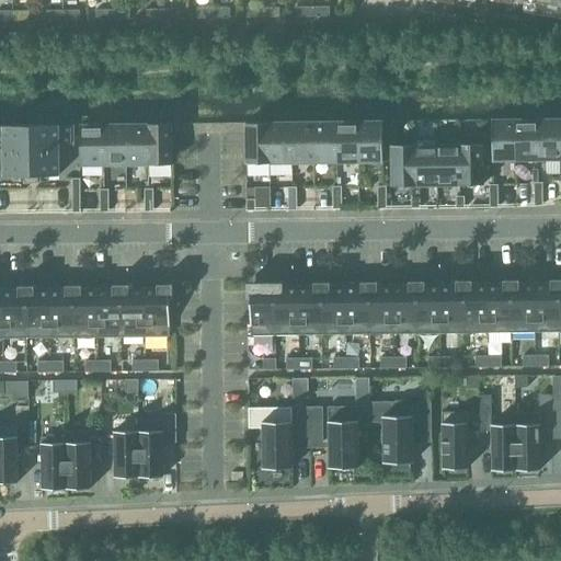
[(262,8),(262,18),(279,18),(279,7),(262,8)]
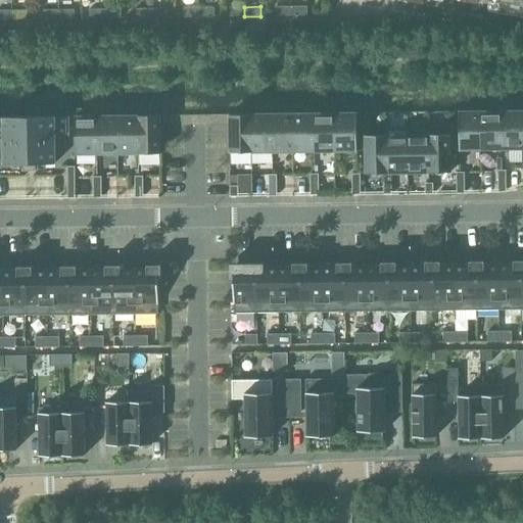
[(276,15),(291,15),(291,6),(276,6),(276,15)]
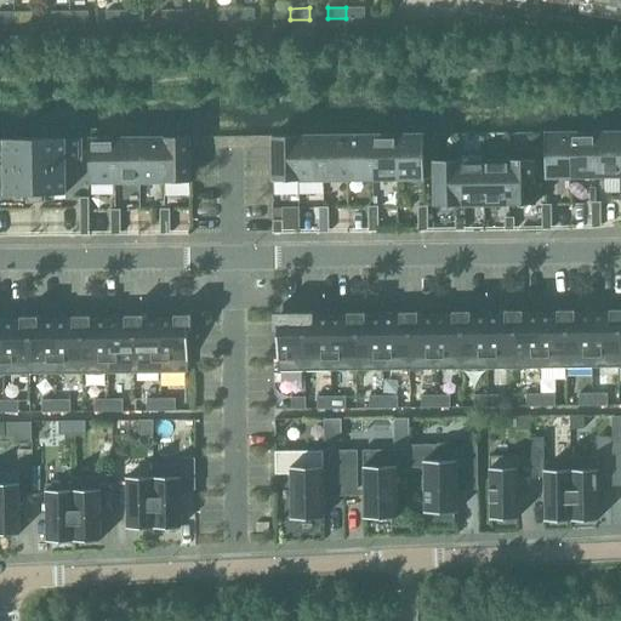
[(346,7),(346,18),(365,18),(365,7),(346,7)]
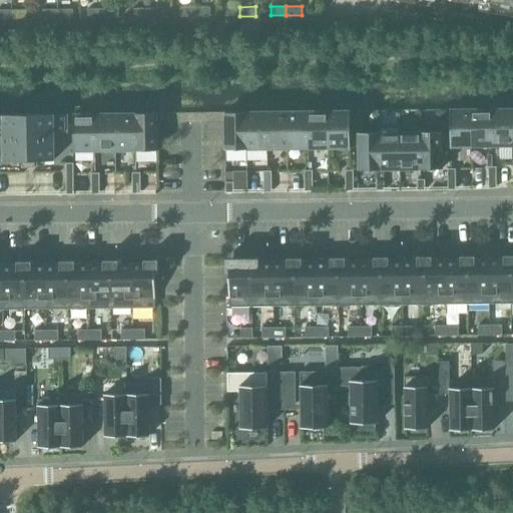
[(179,17),(194,16),(193,7),(179,8),(179,17)]
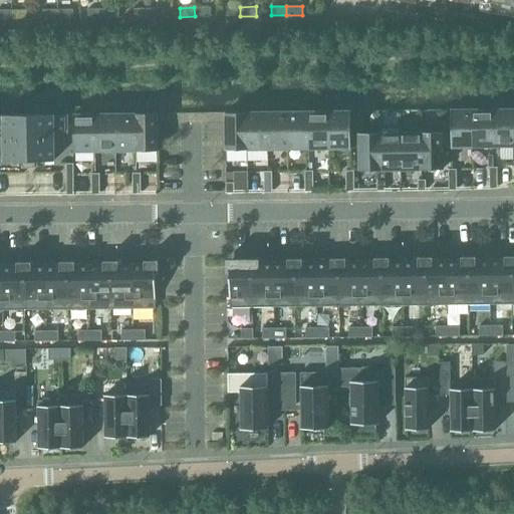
[(194,7),(195,16),(210,16),(210,7),(194,7)]
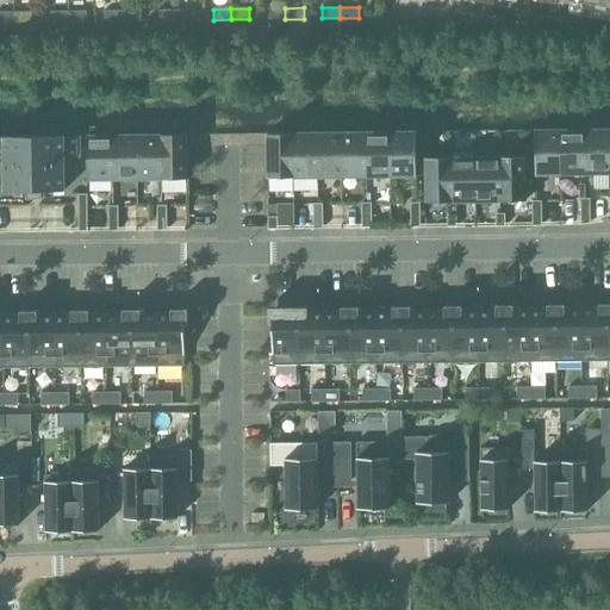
[(267,19),(285,19),(285,8),(267,8),(267,19)]
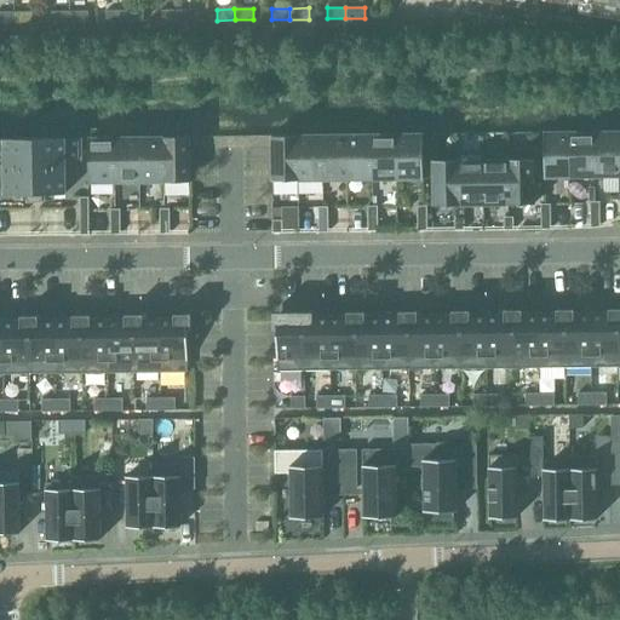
[(124,11),(124,22),(143,21),(143,10),(124,11)]
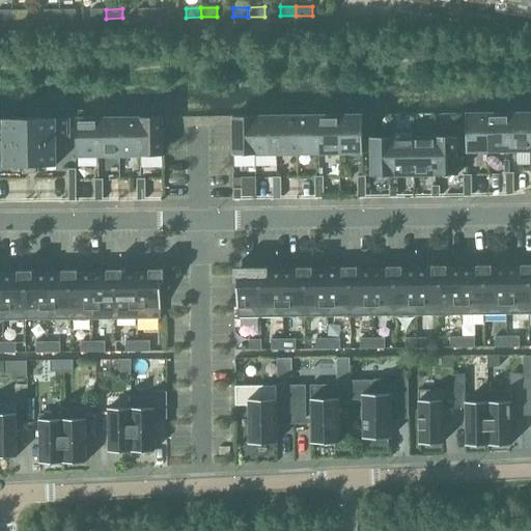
[(138,18),(154,18),(154,8),(138,8),(138,18)]
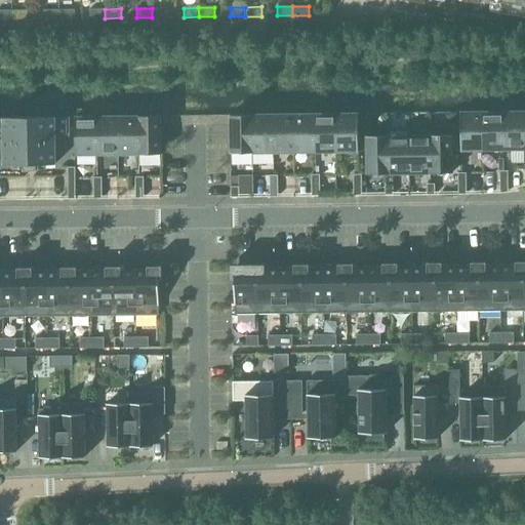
[(152,8),(152,17),(168,17),(168,8),(152,8)]
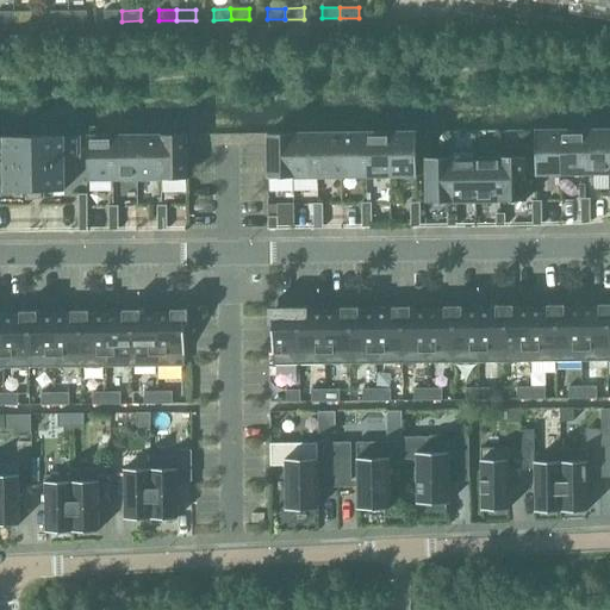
[(50,23),(68,22),(68,11),(50,11),(50,23)]
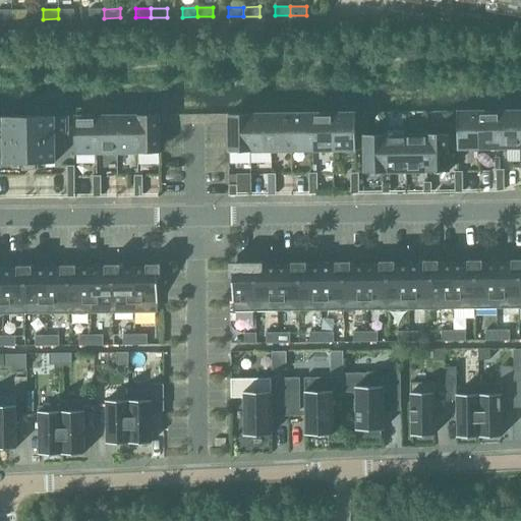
[(58,9),(58,18),(74,18),(74,9),(58,9)]
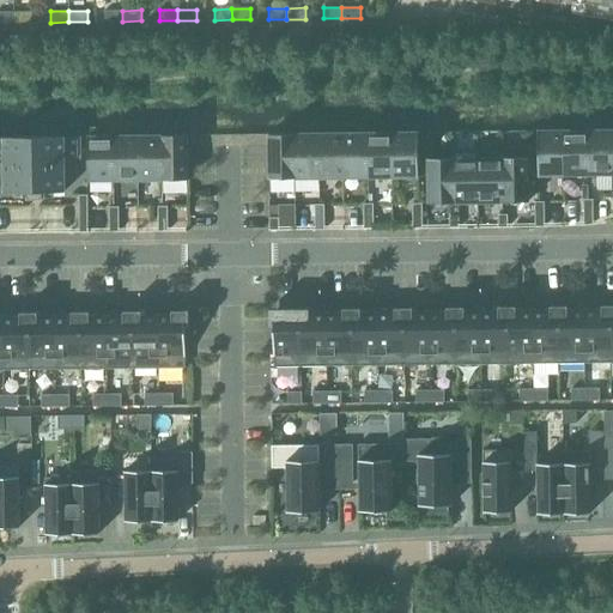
[(105,22),(122,22),(122,11),(105,11),(105,22)]
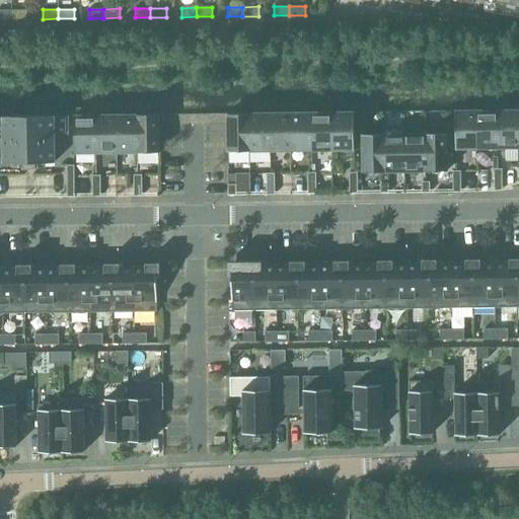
[(0,19),(12,19),(12,10),(0,10),(0,19)]
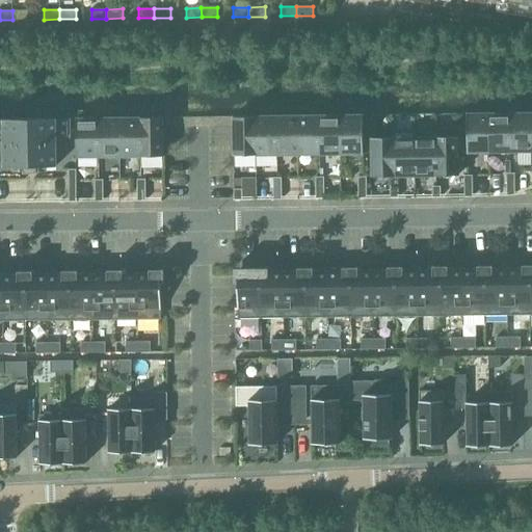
[(28,10),(12,10),(12,20),(28,20),(28,10)]
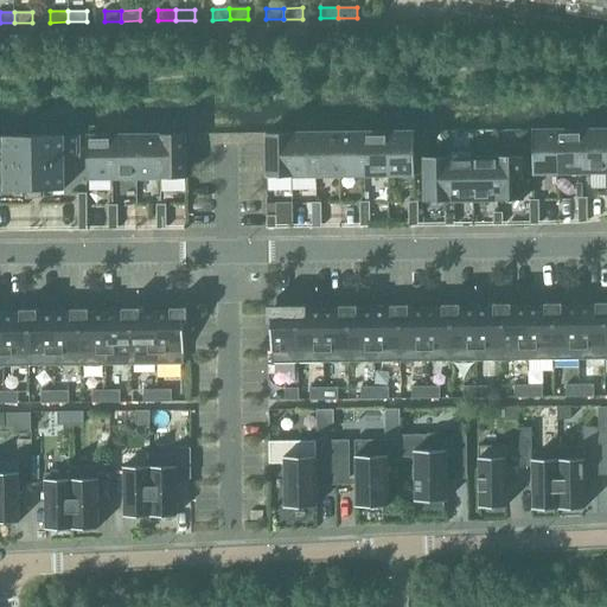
[(532,129),(532,174),(557,173),(557,129),(532,129)]
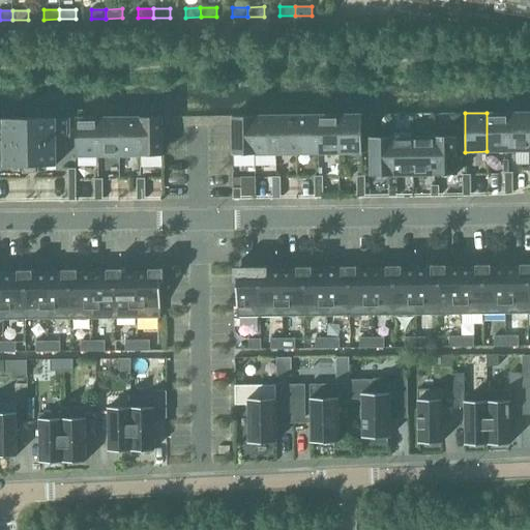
[(487,113),(487,151),(508,151),(507,113),(487,113)]
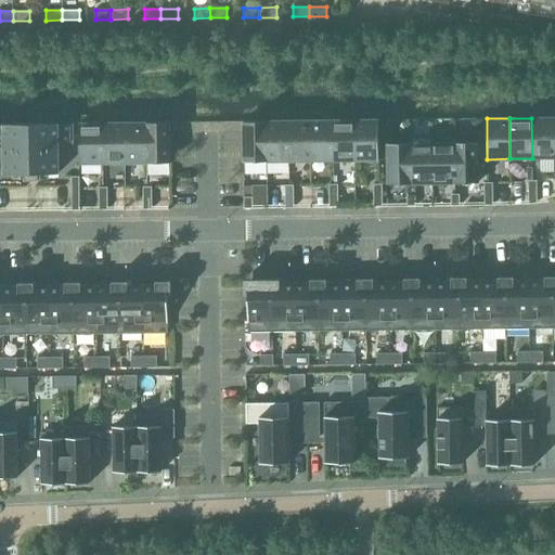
[(531,118),(532,158),(554,158),(554,118),(531,118)]
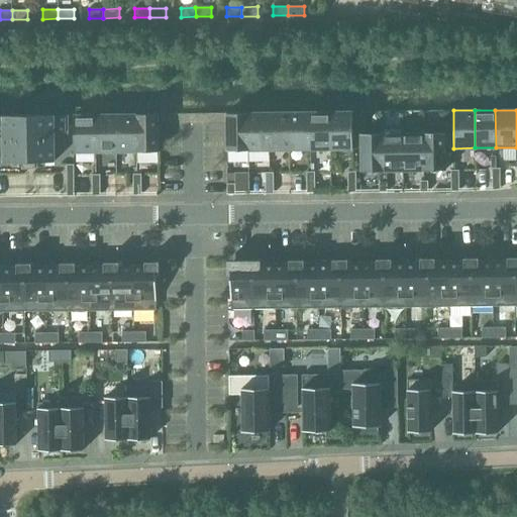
[(269,113),(269,150),(290,150),(289,112),(269,113)]
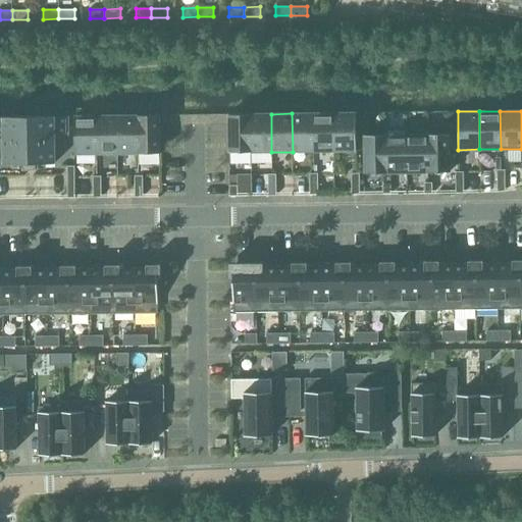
[(292,113),(293,152),(313,151),(313,113),(292,113)]
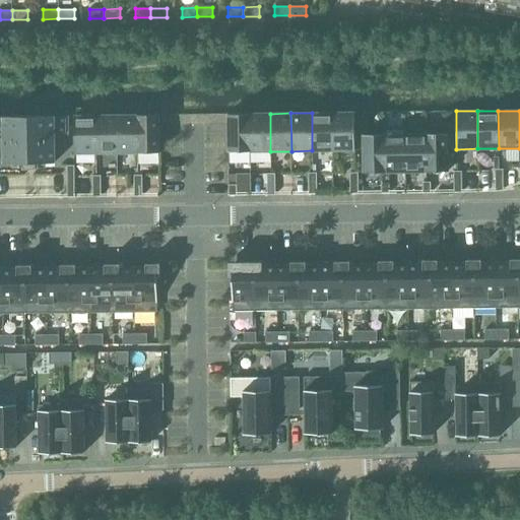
[(332,113),(312,113),(312,150),(333,150),(332,113)]
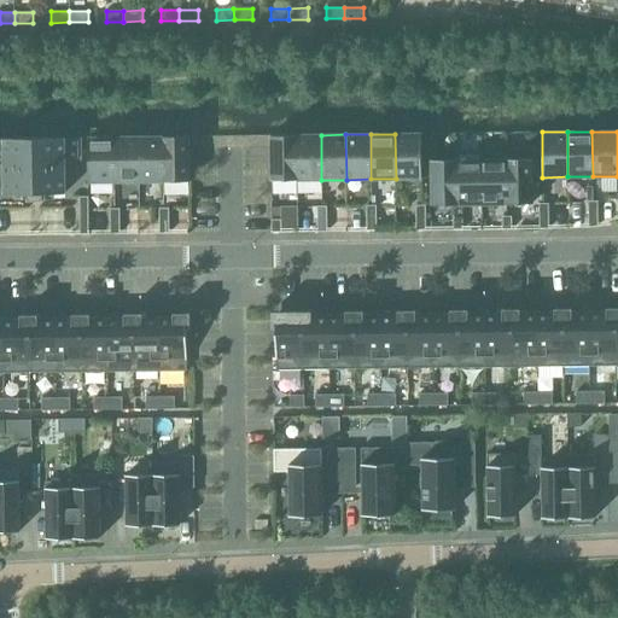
[(395,134),(396,179),(421,179),(421,134),(395,134)]
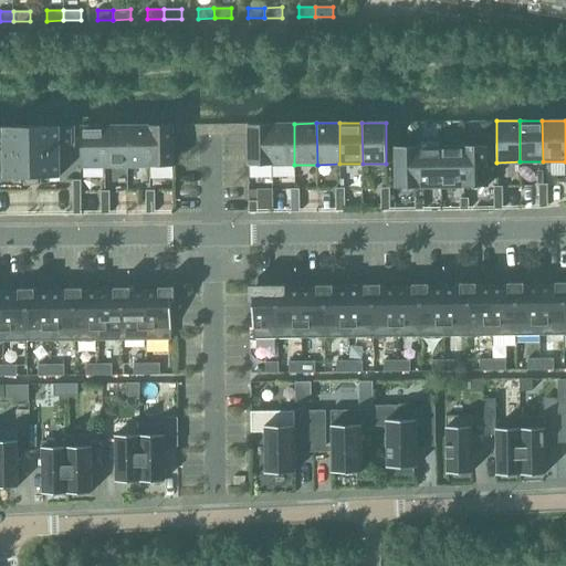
[(272,165),(272,124),(248,124),(249,165),(272,165)]
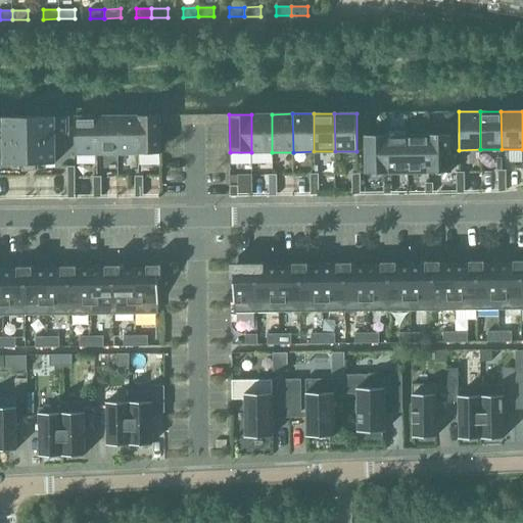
[(272,114),(251,114),(251,152),(272,152),(272,114)]
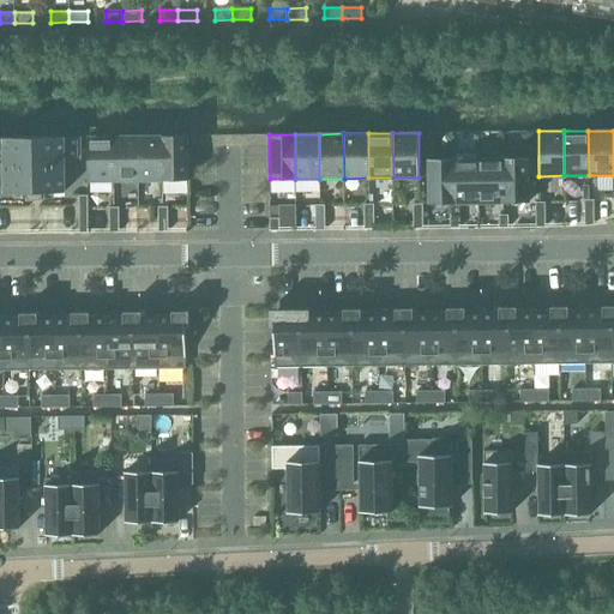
[(138,136),(113,137),(114,181),(138,181),(138,136)]
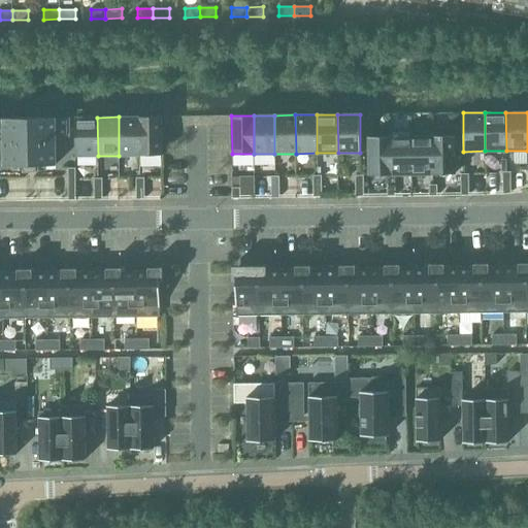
[(139,155),(139,117),(119,117),(119,156),(139,155)]
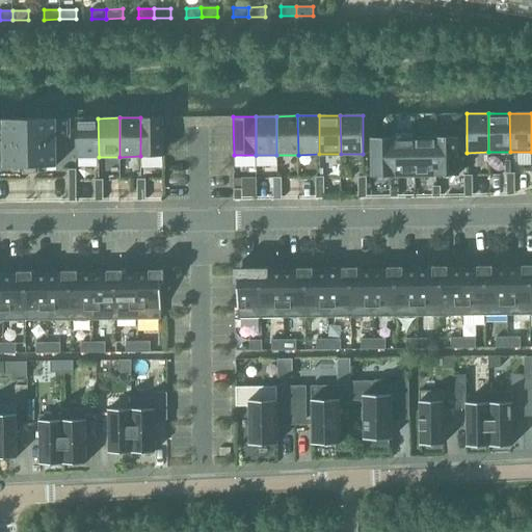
[(162,117),(140,117),(140,156),(163,156),(162,117)]
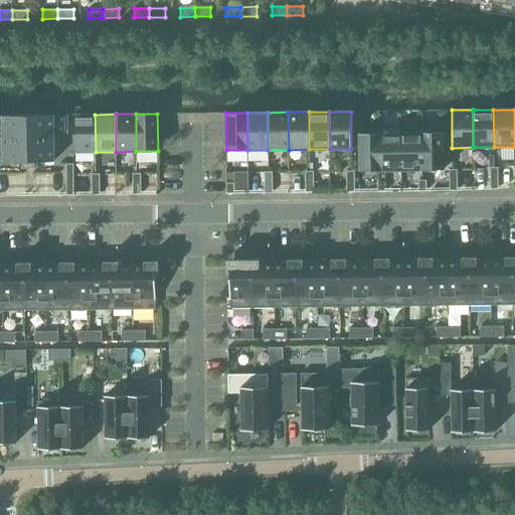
[(22,168),(29,168),(28,115),(0,115),(0,134),(3,135),(3,162),(22,162),(22,168)]
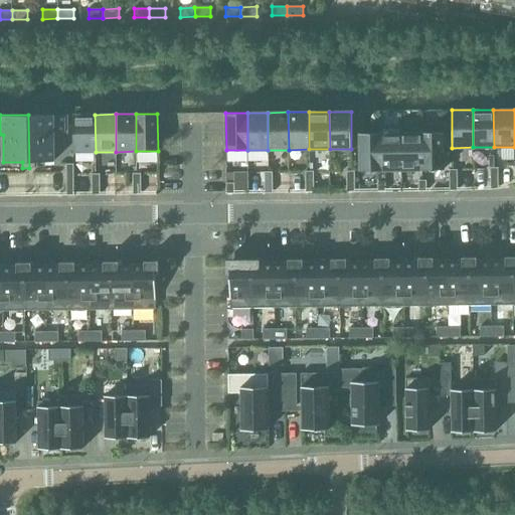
[(68,115),(28,115),(29,168),(35,168),(35,161),(54,161),(53,134),(68,134),(68,115)]
